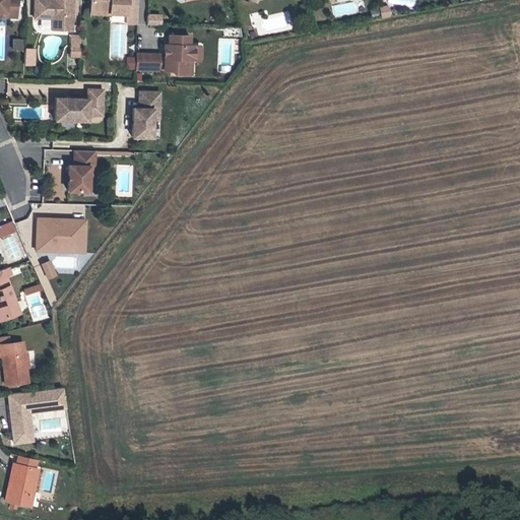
[(0,0),(0,11),(5,11),(5,16),(16,17),(16,0),(0,0)]
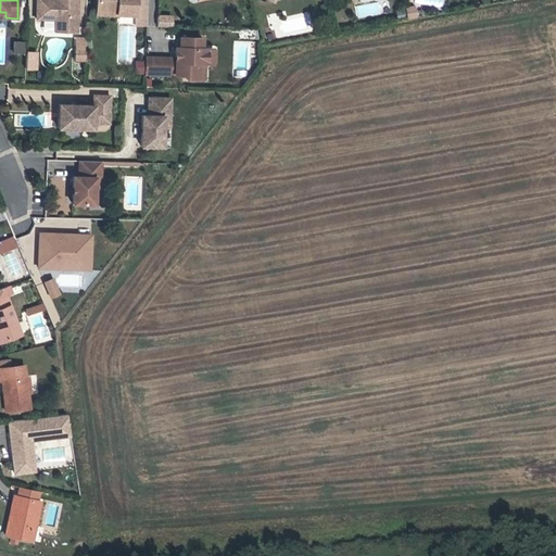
[(77,0),(37,0),(37,19),(55,20),(59,20),(59,32),(76,32),(77,0)]
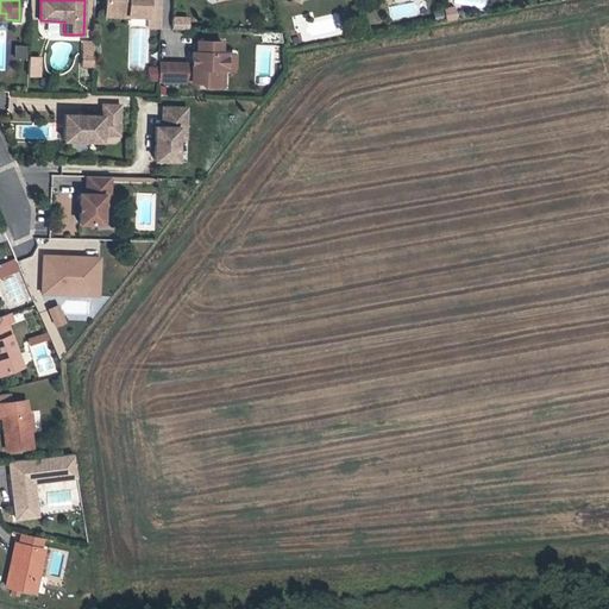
[(105,0),(105,11),(127,12),(127,16),(148,17),(148,0),(105,0)]
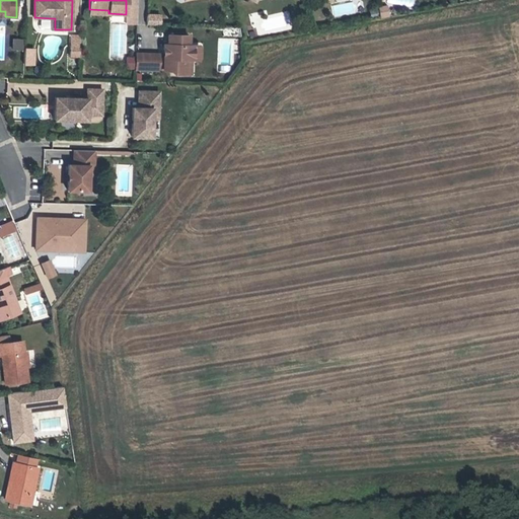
[(136,0),(126,0),(126,14),(126,22),(136,22),(136,0)]
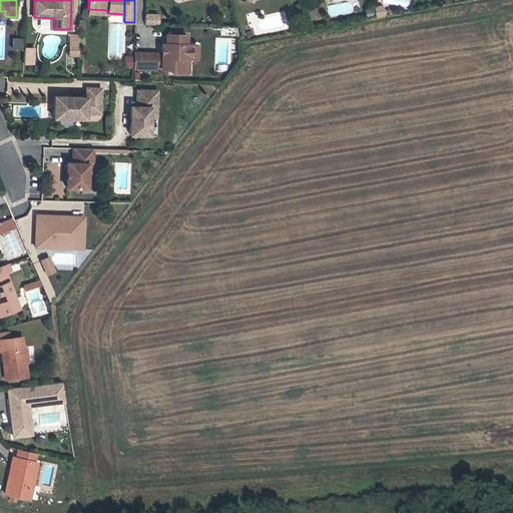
[(383,4),(373,7),(376,18),(386,15),(383,4)]
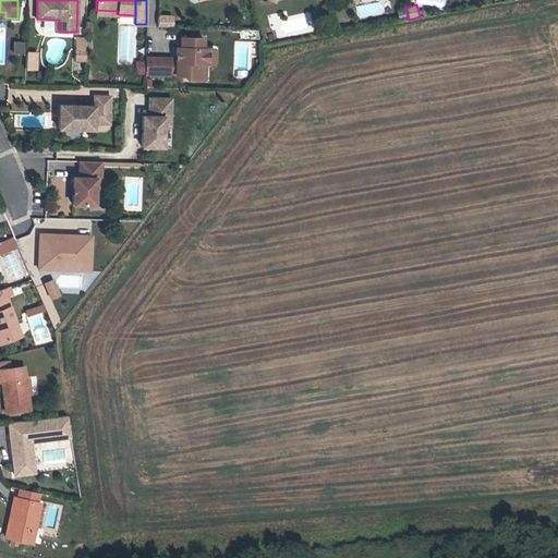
[(397,12),(399,22),(408,20),(405,11),(397,12)]
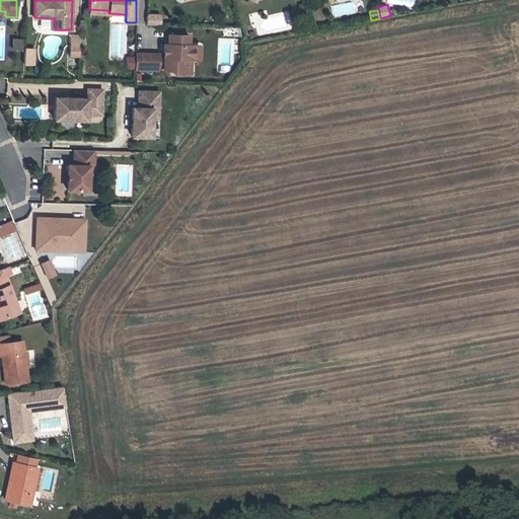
[(160,15),(146,15),(146,25),(159,25),(160,15)]
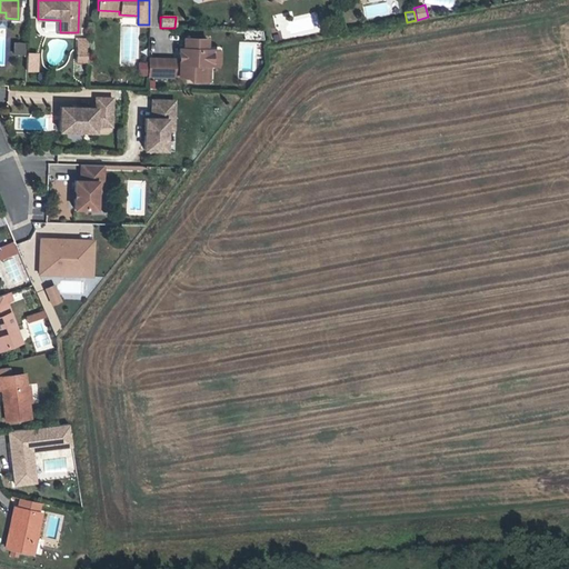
[(179,60),(155,59),(155,76),(189,77),(189,81),(201,81),(202,65),(208,66),(210,66),(211,50),(206,50),(206,39),(183,39),(183,49),(179,49),(179,60)]
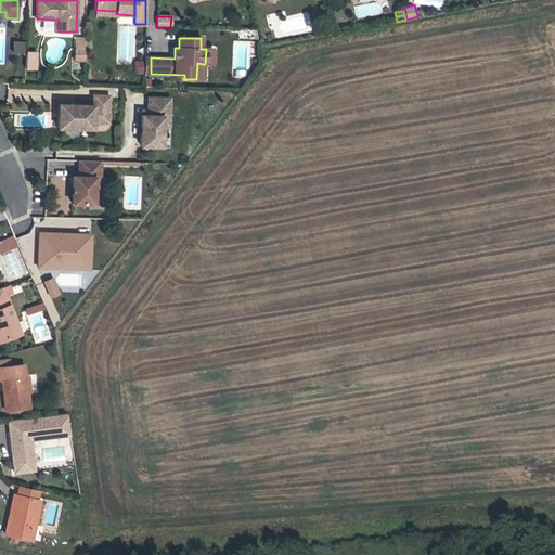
[(13,40),(12,52),(24,54),(25,42),(13,40)]
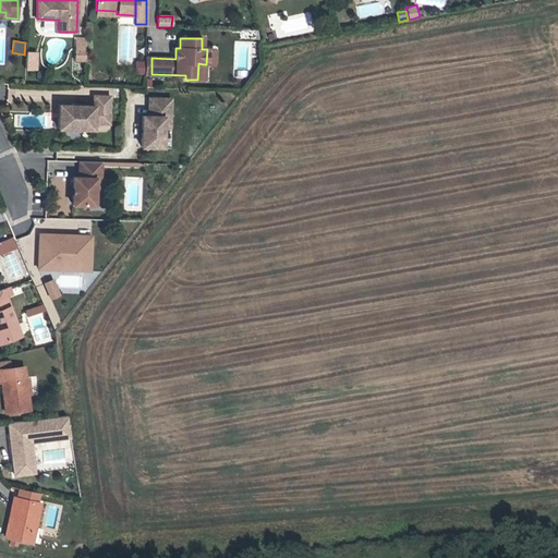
[(85,49),(76,48),(75,60),(85,60),(85,49)]
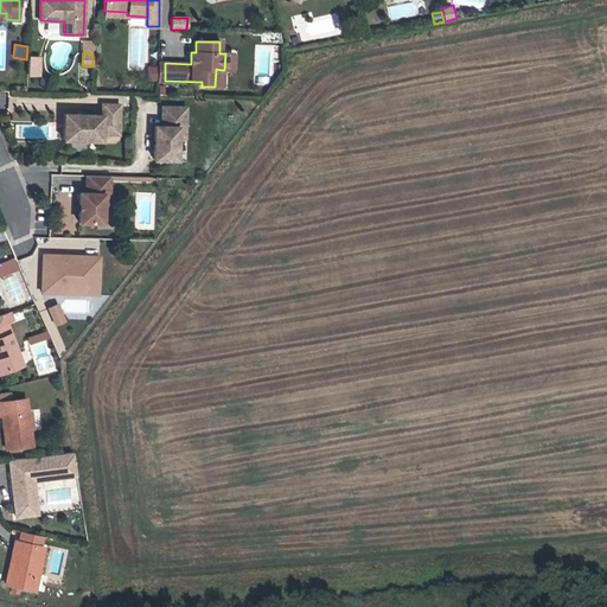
[(29,77),(42,77),(42,56),(29,56),(29,77)]
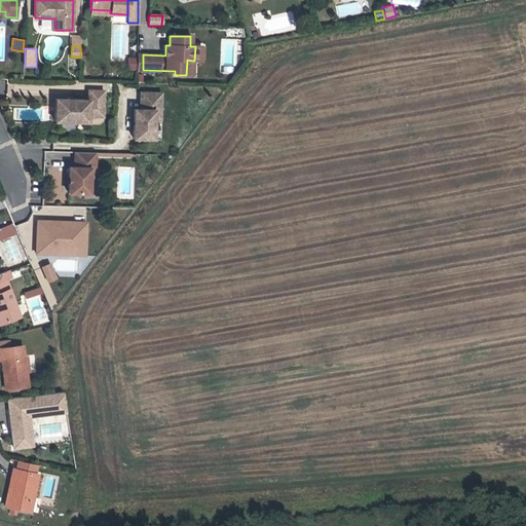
[(127,57),(127,70),(136,71),(136,57),(127,57)]
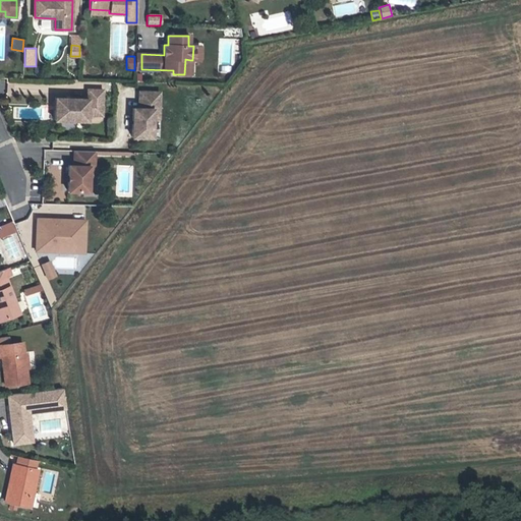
[(54,119),(87,121),(87,115),(102,115),(103,90),(88,89),(87,99),(55,98),(54,119)]
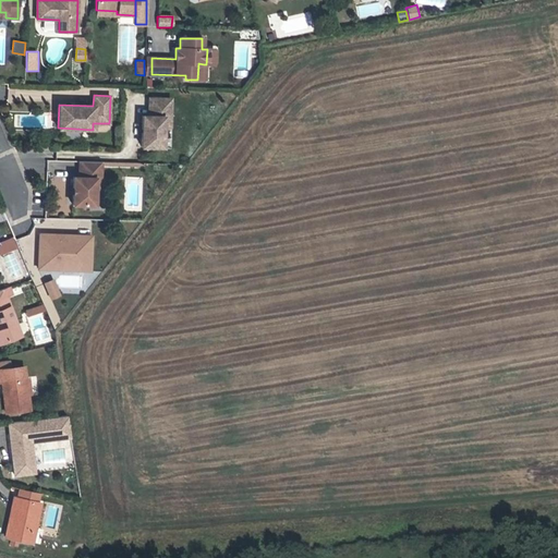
[(142,116),(141,146),(161,147),(162,126),(164,117),(170,118),(170,99),(148,98),(148,116),(142,116)]
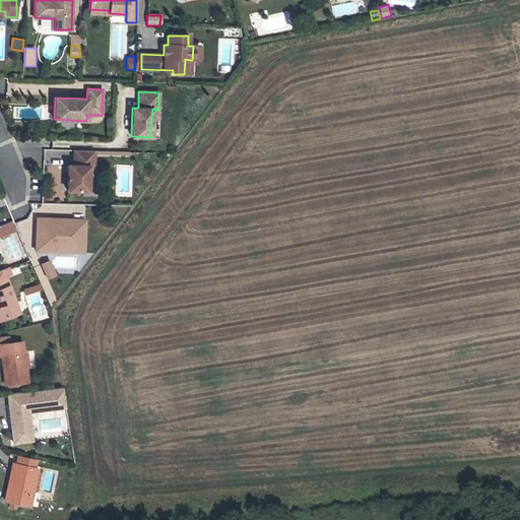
[(67,190),(87,191),(87,175),(88,166),(93,166),(93,150),(73,149),(73,165),(68,165),(67,190)]
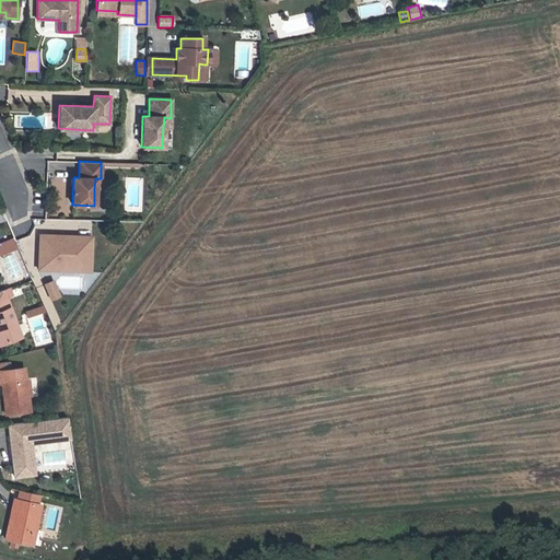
[(59,175),(59,162),(47,162),(47,175),(59,175)]
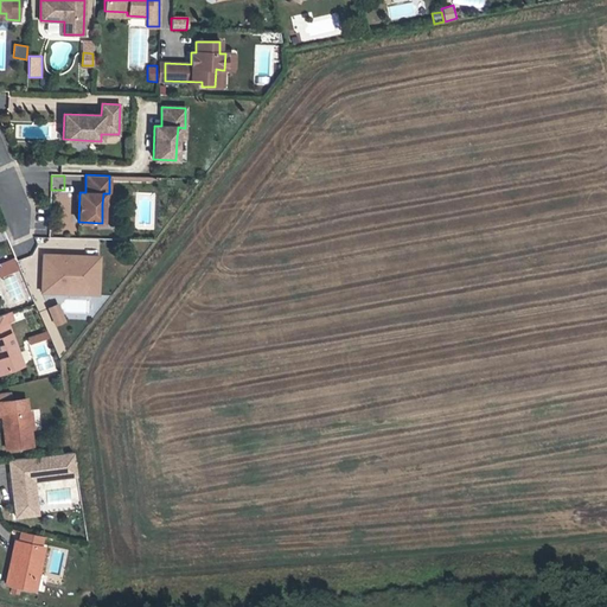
[(52,292),(52,283),(84,285),(84,291),(97,291),(98,260),(42,256),(40,291),(52,292)]
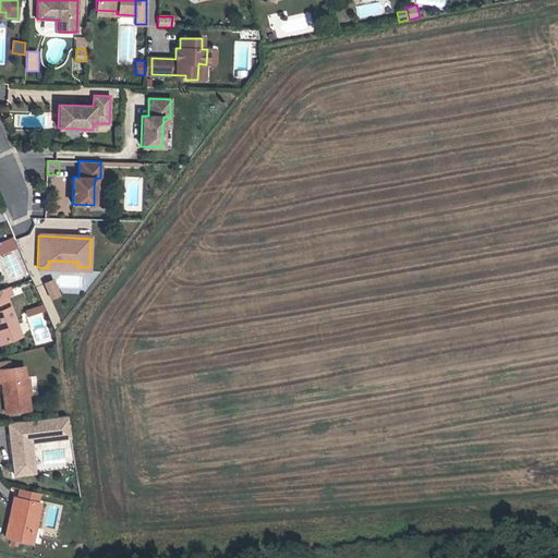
[(4,252),(14,247),(12,242),(2,246),(4,252)]
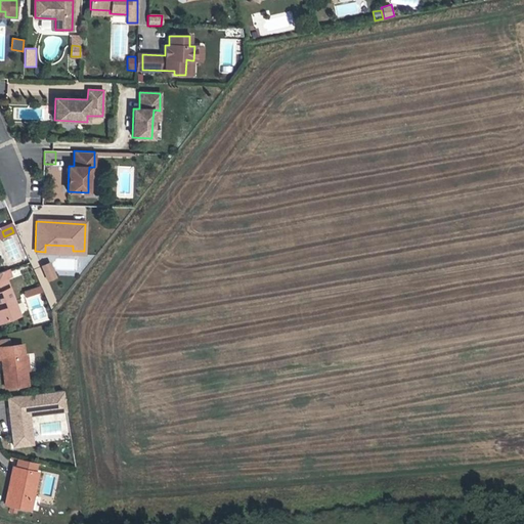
[(45,245),(45,252),(84,253),(84,251),(73,251),(73,246),(45,245)]
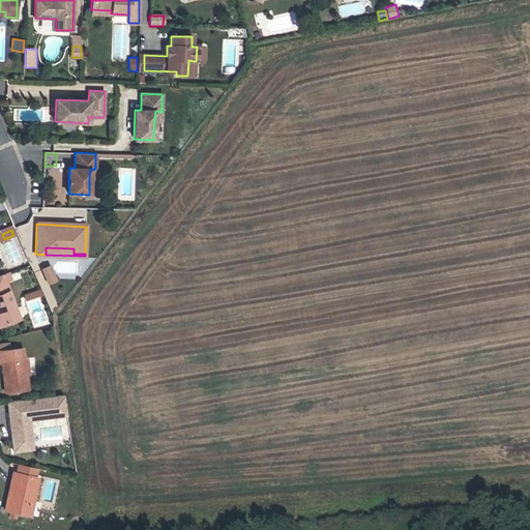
[(49,264),(41,267),(45,274),(49,272),(52,280),(55,278),(49,264)]
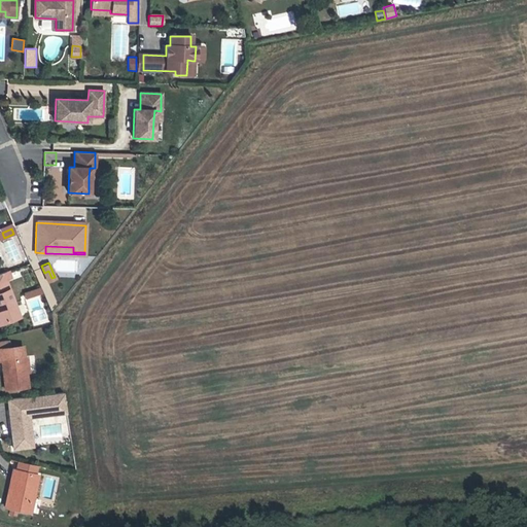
[(0,318),(2,323),(20,316),(5,279),(3,280),(0,273),(0,272),(0,318)]
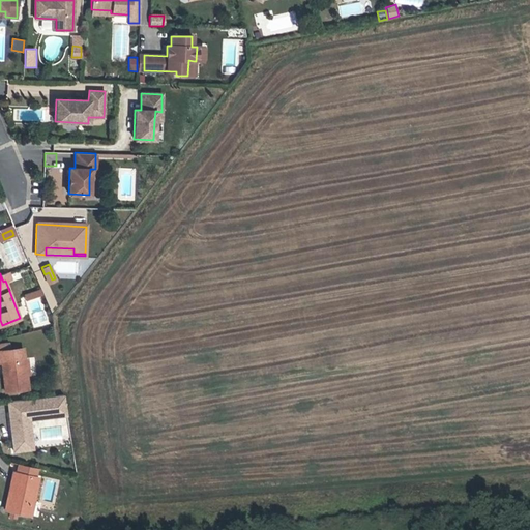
[(28,388),(26,374),(24,359),(22,348),(0,351),(0,363),(2,363),(5,391),(28,388)]
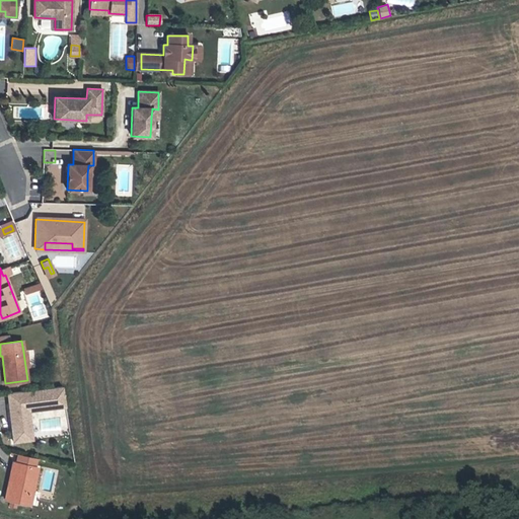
[(66,405),(63,386),(7,393),(13,441),(31,439),(28,411),(66,405)]
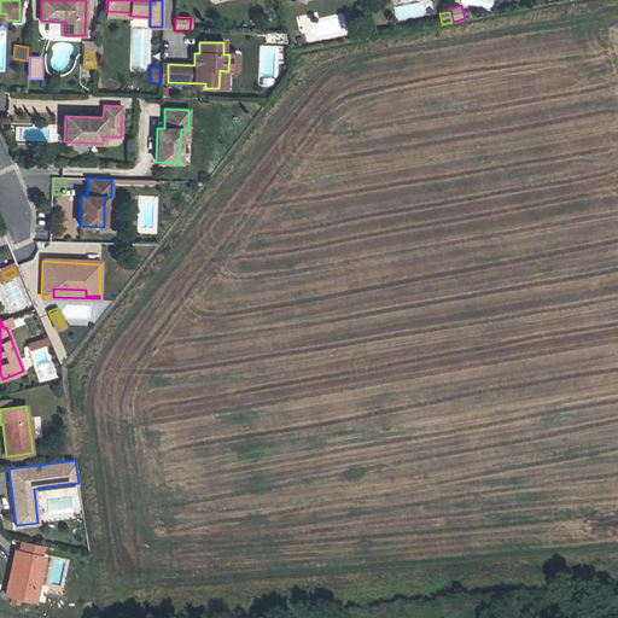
[(19,552),(16,551),(6,594),(31,599),(35,586),(39,586),(45,557),(41,555),(44,544),(22,540),(19,552)]
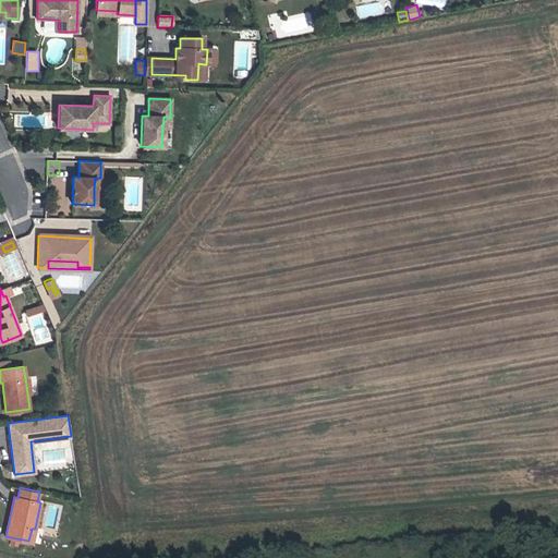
[(58,535),(61,504),(48,502),(45,534),(58,535)]
